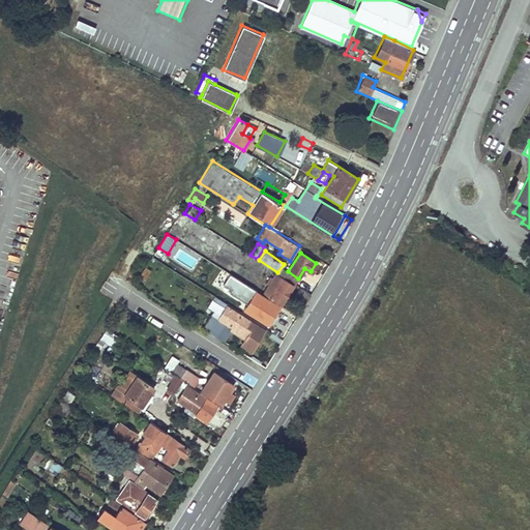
[(222,285),(248,301),(256,291),(256,290),(229,273),(222,285)]
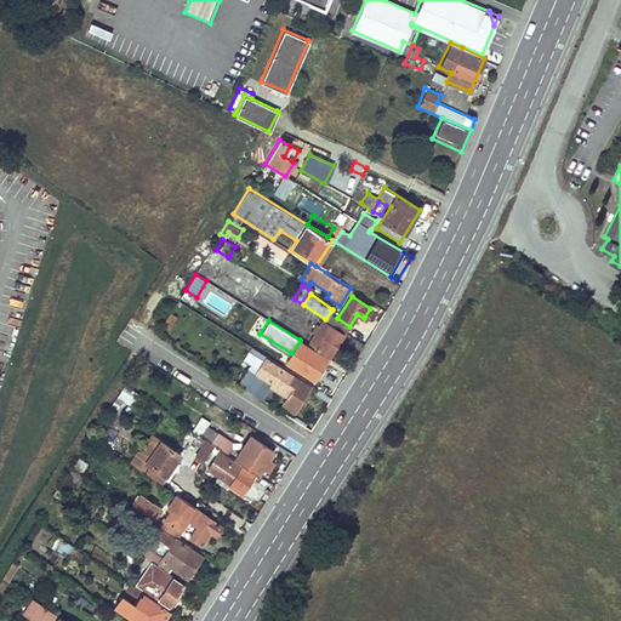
[(314,334),(308,345),(329,358),(343,334),(323,322),(319,328),(315,325),(312,332),(314,334)]
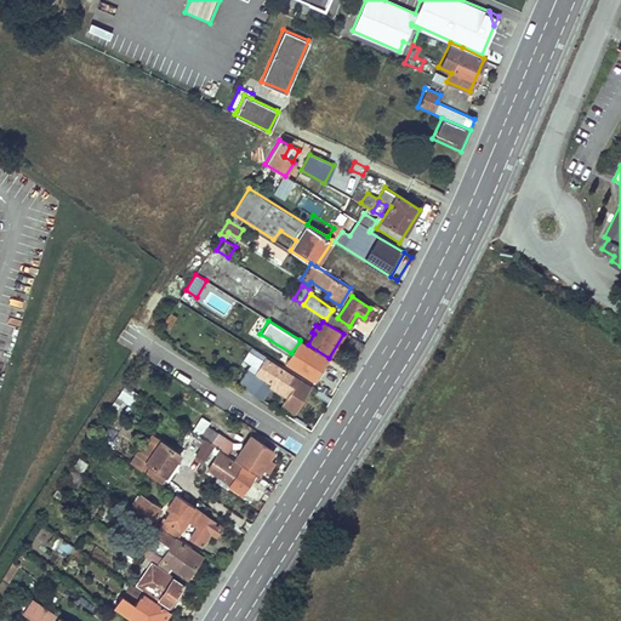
[(360,352),(365,345),(352,336),(347,343),(360,352)]
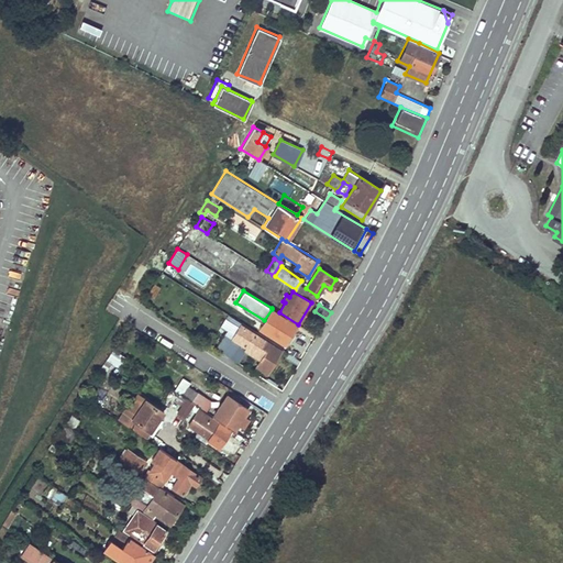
[(231,307),(227,315),(234,319),(239,322),(240,322),(244,316),(231,307)]
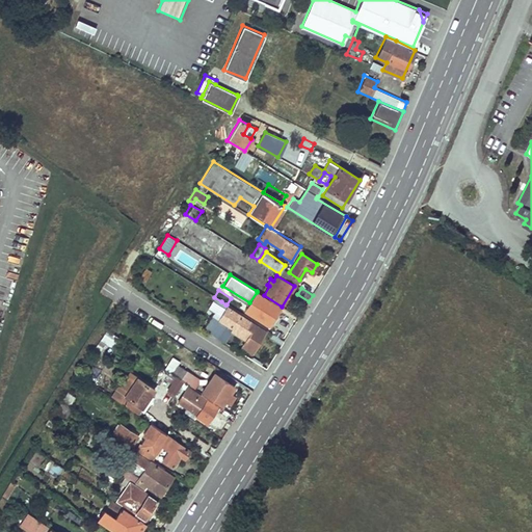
[(249,302),(245,311),(269,325),(280,308),(257,292),(249,302)]
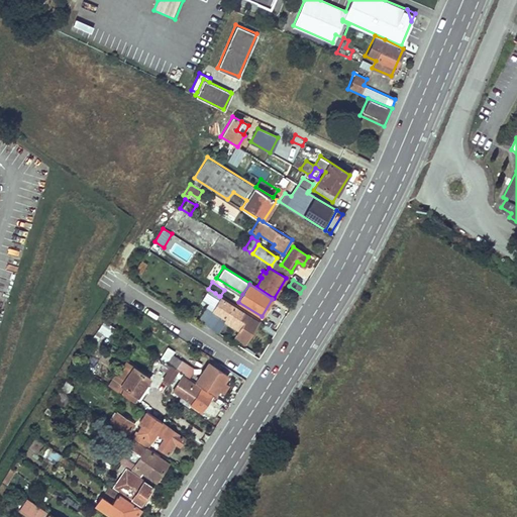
[(213,296),(207,305),(212,308),(219,296),(215,293),(213,296)]
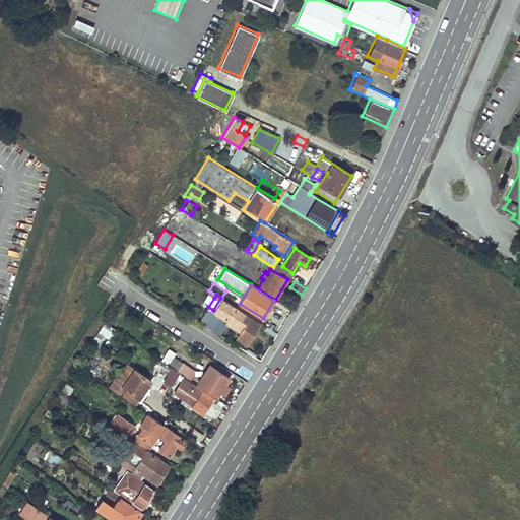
[(213,310),(203,325),(219,334),(225,324),(241,332),(237,337),(247,343),(260,323),(220,298),(213,310)]
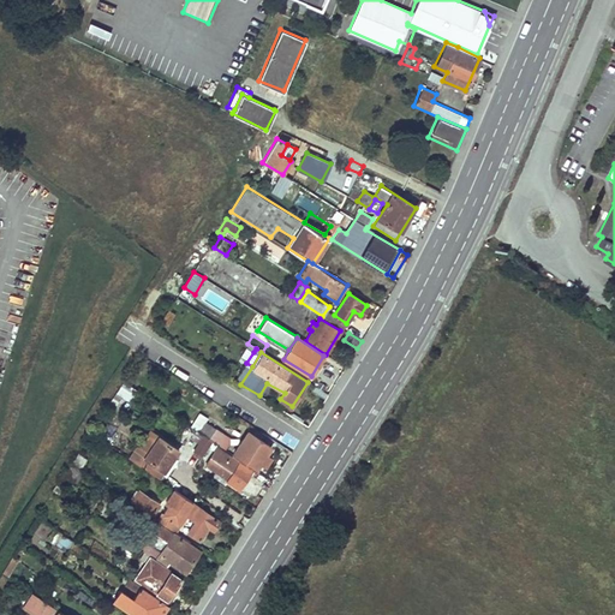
[(246,363),(236,381),(240,384),(252,366),(246,363)]
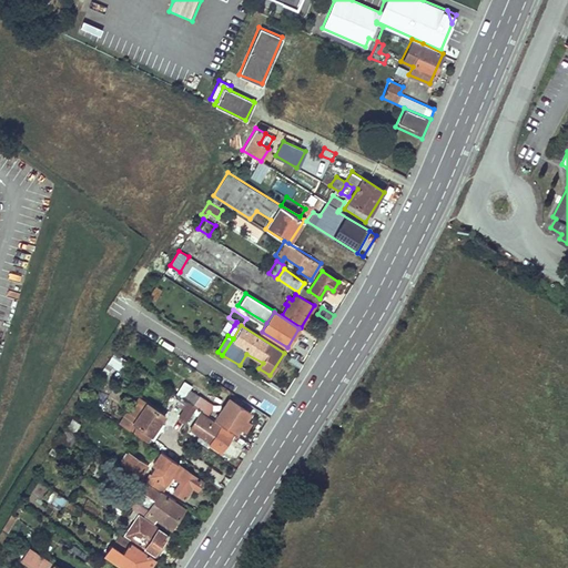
[(109,361),(101,373),(107,377),(114,365),(109,361)]
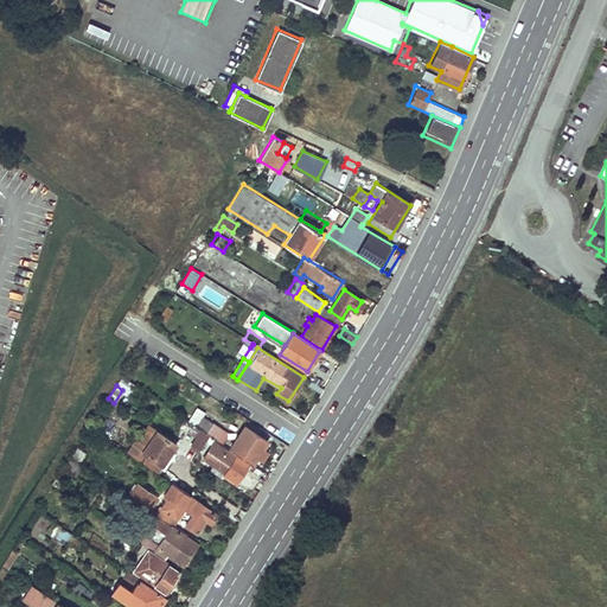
[(196,425),(204,411),(196,407),(187,420),(196,425)]
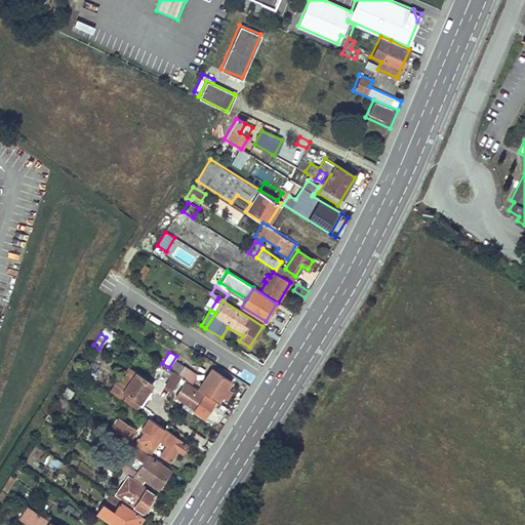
[(175,360),(169,368),(182,376),(186,378),(191,370),(175,360)]
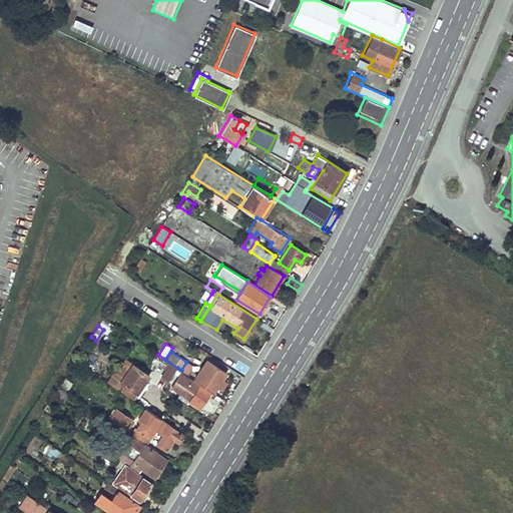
[(107,381),(116,387),(132,398),(135,395),(144,381),(148,375),(124,359),(117,369),(116,368),(107,381)]
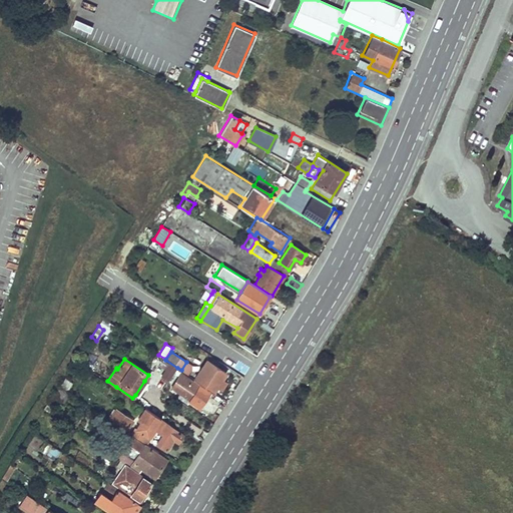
[(164,359),(160,366),(165,369),(161,376),(168,380),(169,377),(170,378),(177,368),(165,360),(164,359)]
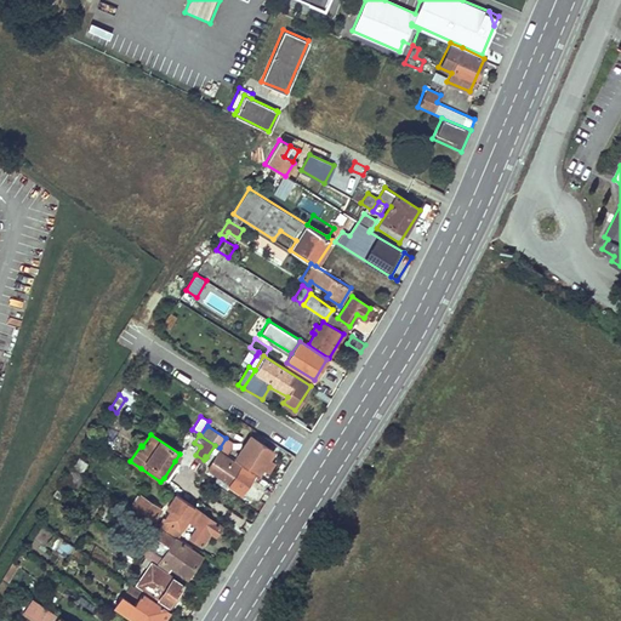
[(250,436),(234,459),(258,474),(262,468),(268,472),(275,461),(271,456),(273,451),(250,436)]
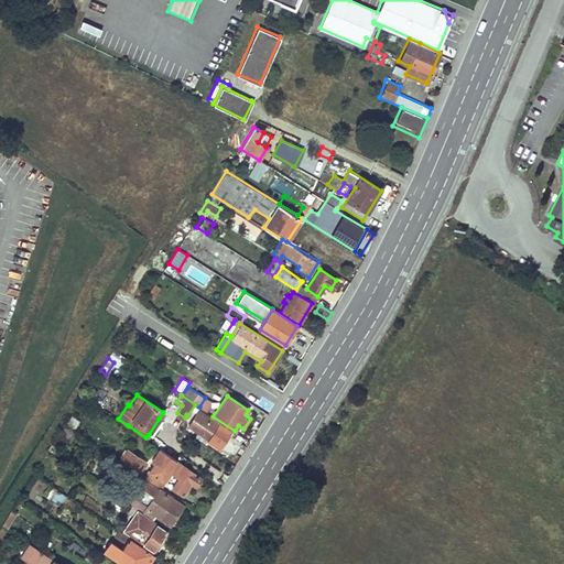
[(205,398),(199,407),(205,411),(212,401),(205,398)]
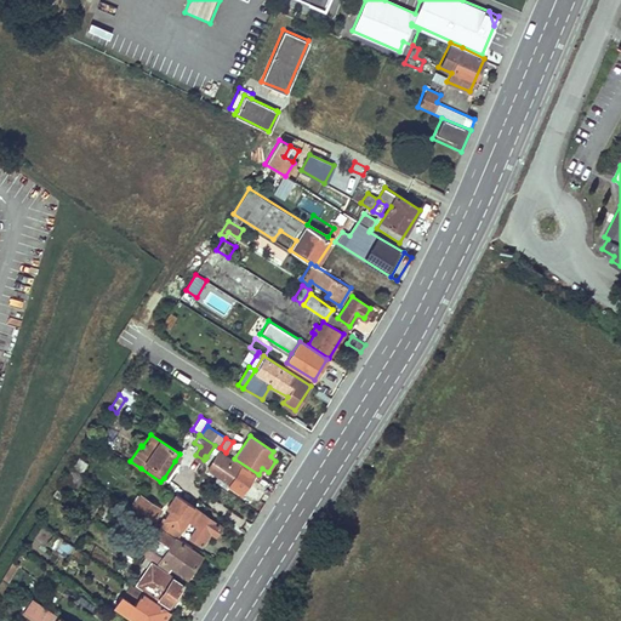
[(215,445),(206,457),(227,471),(235,477),(231,484),(229,485),(241,494),(254,476),(223,456),(226,453),(220,448),(215,445)]
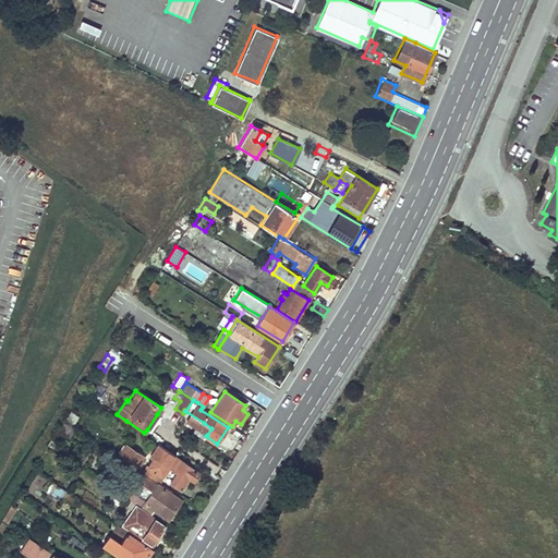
[(70,412),(65,421),(72,425),(76,419),(73,416),(74,414),(70,412)]
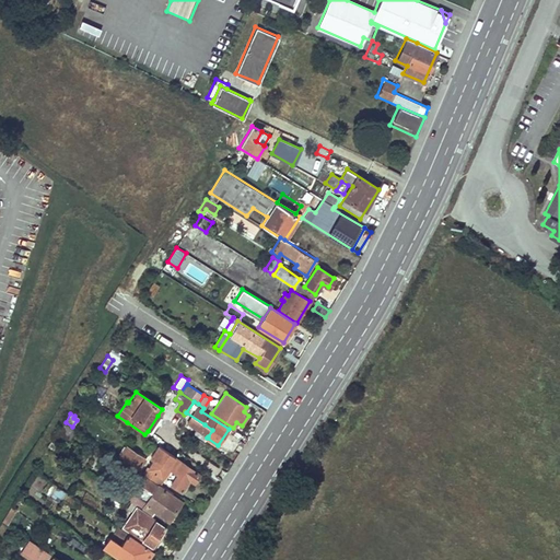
[(163,419),(158,416),(148,431),(152,434),(163,419)]
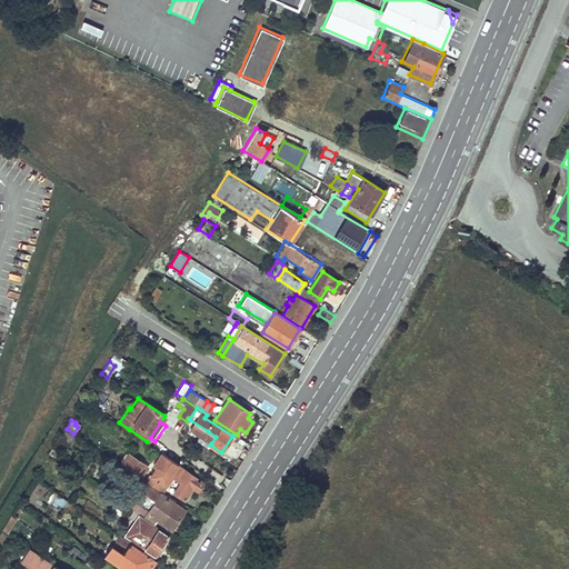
[(73,433),(67,429),(60,439),(68,445),(75,433),(73,433)]
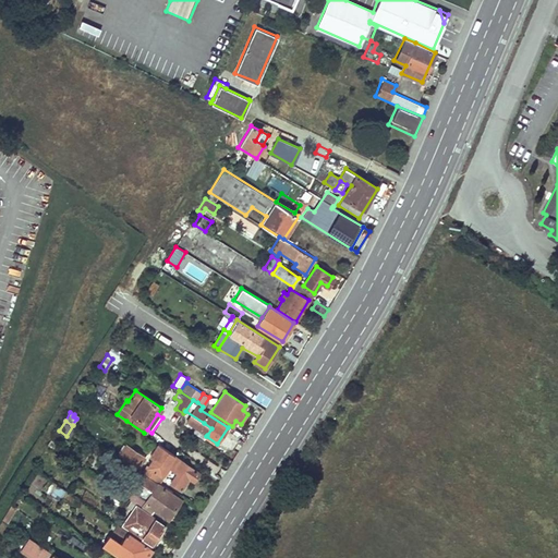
[(207,435),(211,428),(204,423),(199,429),(207,435)]
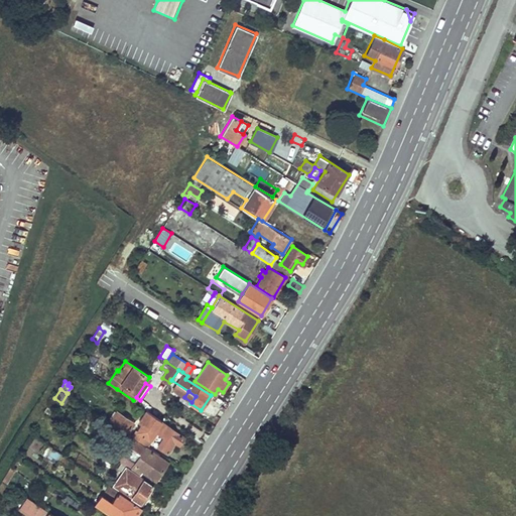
[(141,423),(132,436),(146,446),(155,433),(163,438),(157,446),(167,454),(175,442),(179,444),(184,437),(161,421),(162,420),(149,411),(149,412),(146,410),(138,421),(141,423)]
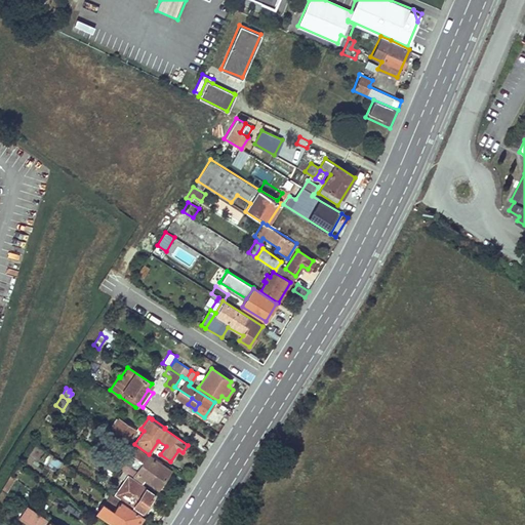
[(118,418),(112,428),(129,440),(135,430),(118,418)]
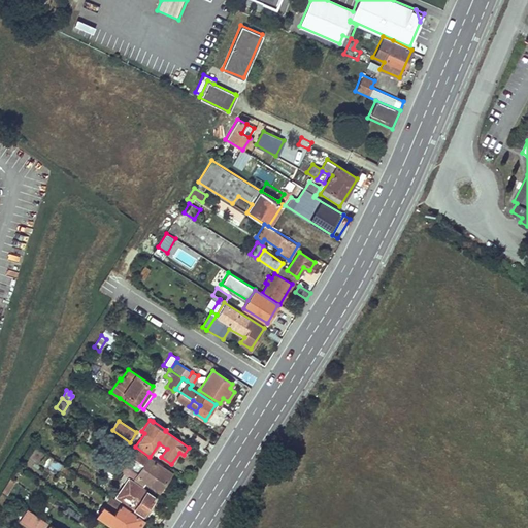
[(124,466),(120,471),(122,472),(126,475),(142,487),(145,482),(159,491),(171,473),(138,451),(133,458),(143,465),(138,474),(124,465),(124,466)]
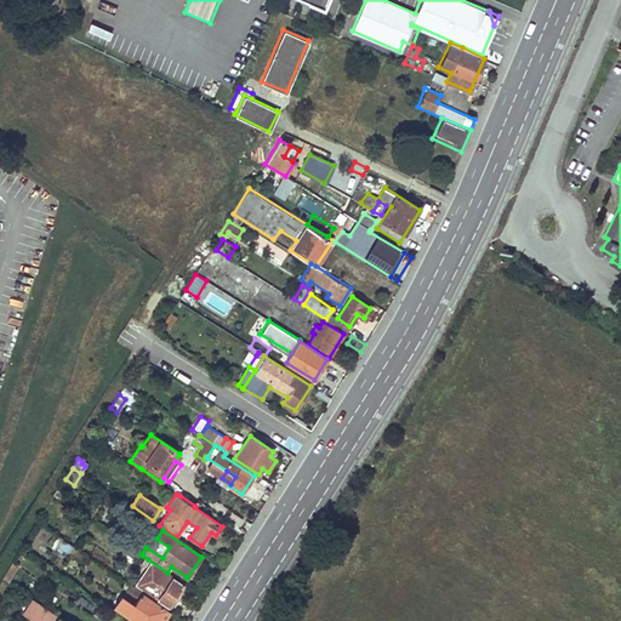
[(62,540),(57,546),(67,553),(72,546),(62,540)]
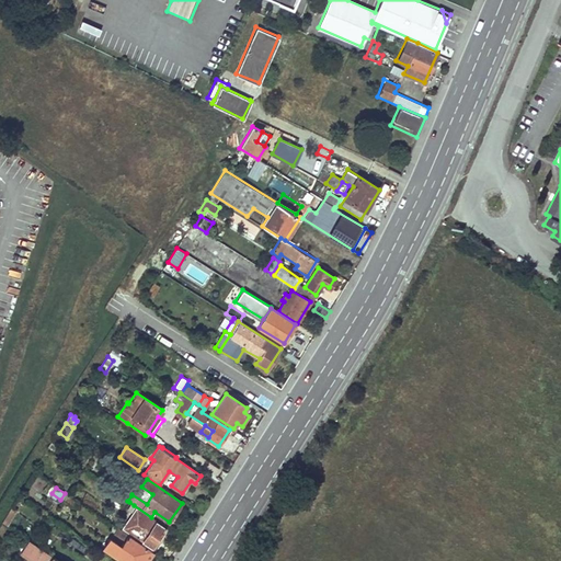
[(12,507),(2,523),(8,526),(18,511),(12,507)]
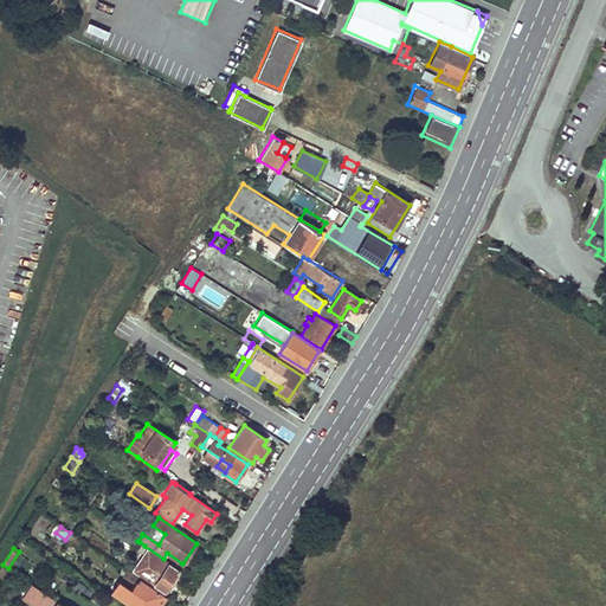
[(147,549),(133,571),(167,594),(175,582),(172,579),(179,571),(147,549)]
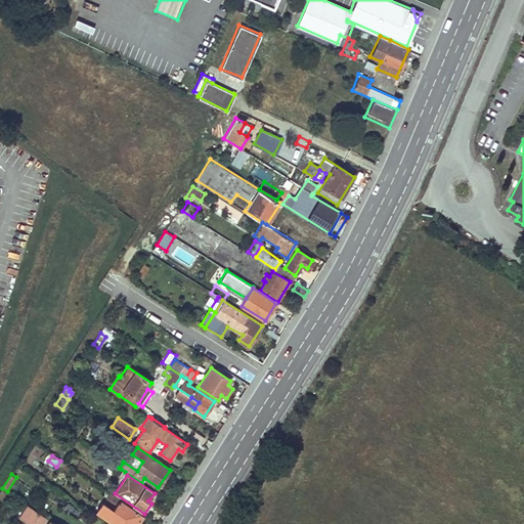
[(101,504),(96,512),(114,523),(132,523),(133,523),(135,523),(137,523),(143,516),(105,490),(102,496),(116,506),(113,510),(101,504)]
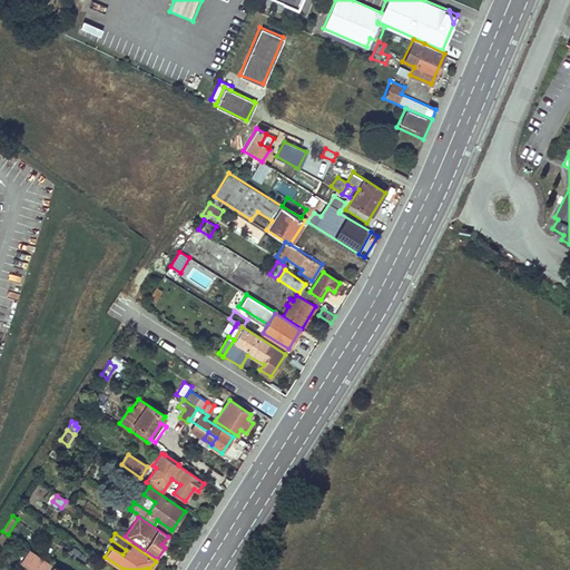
[(32,569),(59,569),(29,549),(20,561),(32,569)]
